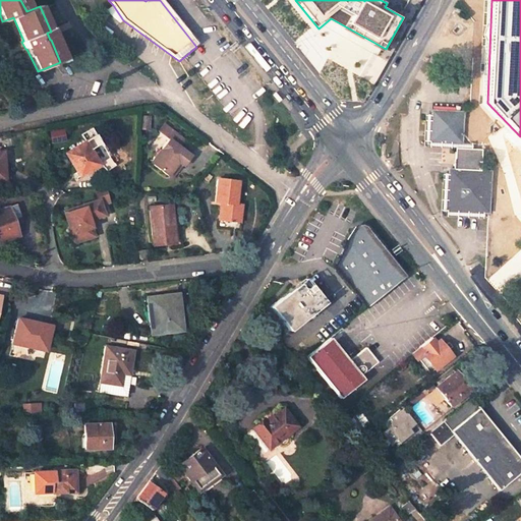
[(106,11),(119,23),(123,20),(113,5),(106,11)]
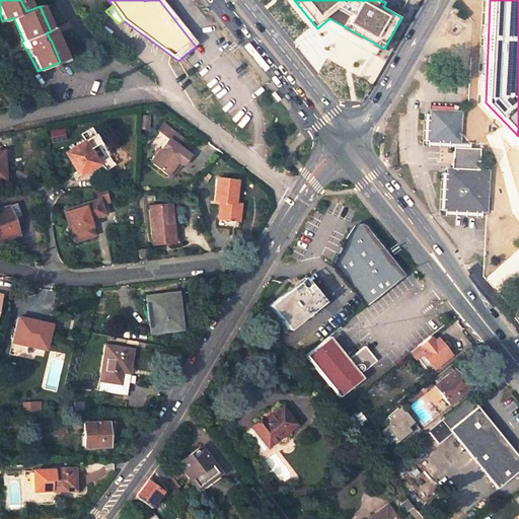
[(460,137),(461,112),(430,109),(430,115),(429,141),(465,143),(465,138),(460,137)]
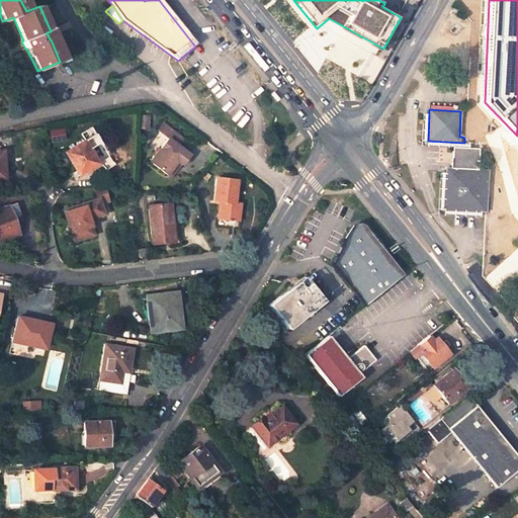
[(139,128),(148,128),(149,116),(140,115),(139,128)]
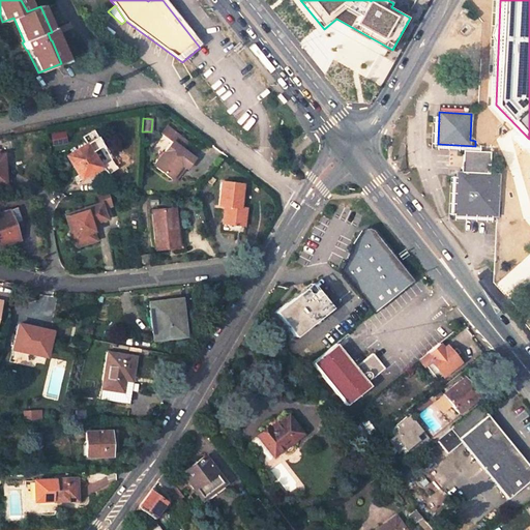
[(167,126),(162,134),(172,141),(154,166),(172,178),(181,166),(186,170),(195,158),(182,149),(188,142),(167,126)]
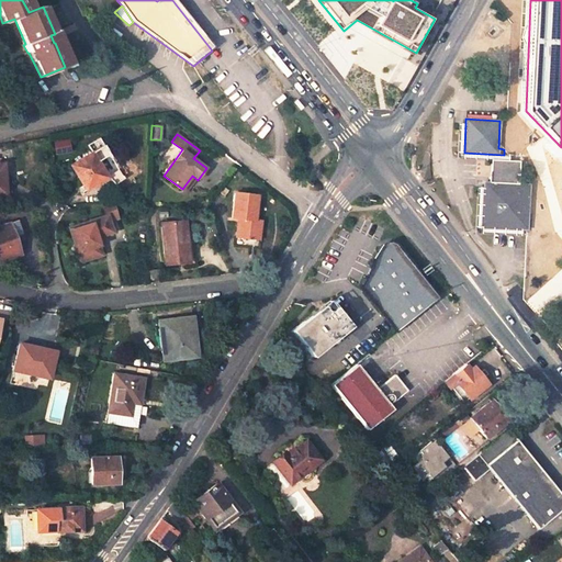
[(108,177),(92,153),(70,165),(87,190),(108,177)]
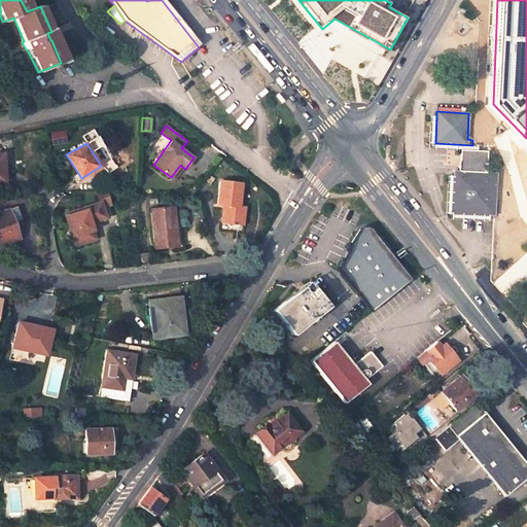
[(486,173),(487,151),(478,151),(465,150),(465,172),(459,171),(455,171),(454,176),(453,213),(490,215),(495,215),(496,173),(486,173)]
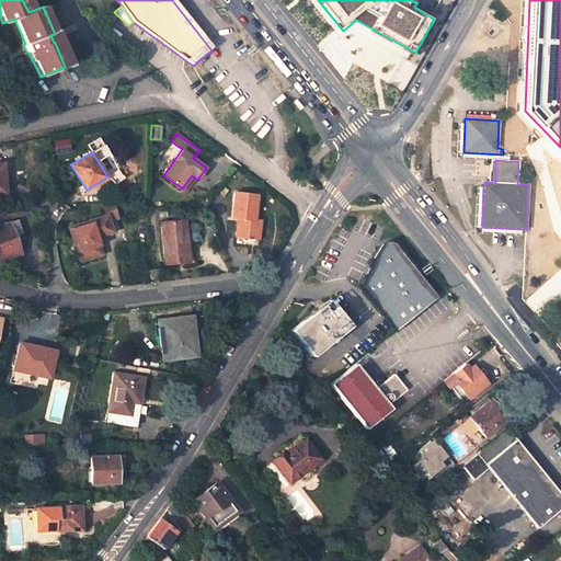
[(258,195),(235,193),(232,218),(239,219),(239,221),(238,222),(236,237),(259,239),(261,220),(254,220),(258,195)]
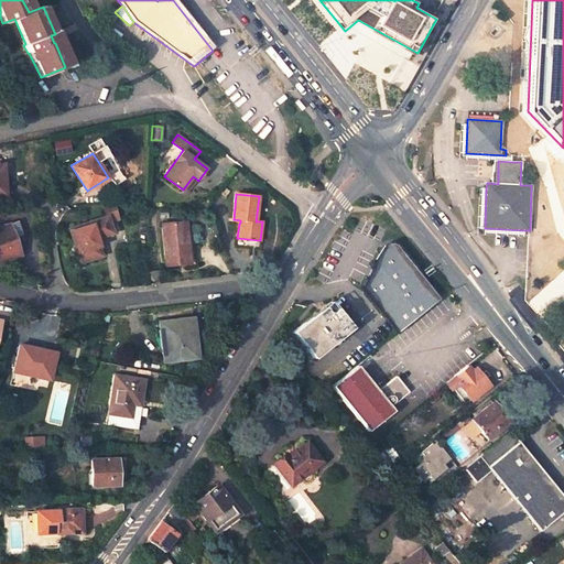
[(116,203),(105,204),(108,215),(110,224),(121,220),(116,203)]
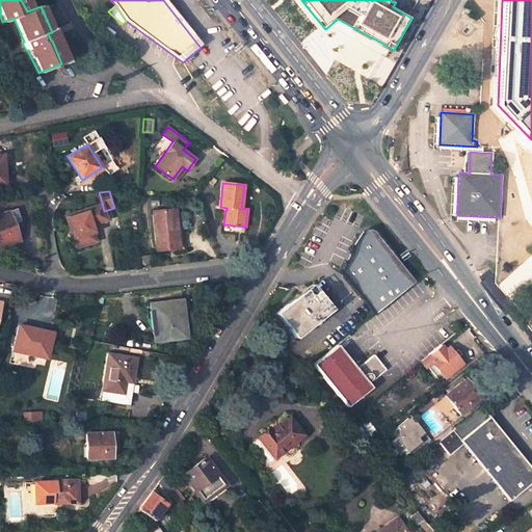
[(104,211),(102,203),(65,215),(75,248),(96,241),(91,227),(98,225),(99,221),(107,218),(104,211)]
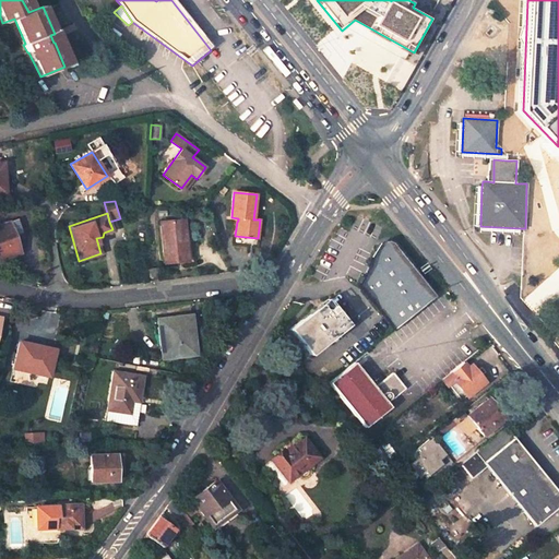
[(16,219),(0,226),(0,258),(20,252),(14,238),(23,235),(16,219)]
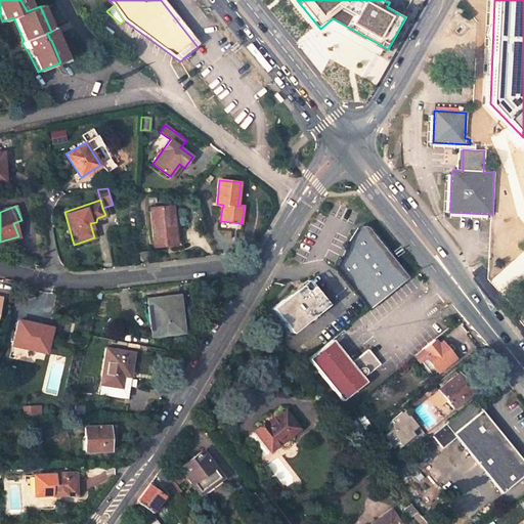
[(150,209),(155,247),(175,245),(173,215),(172,207),(150,209)]
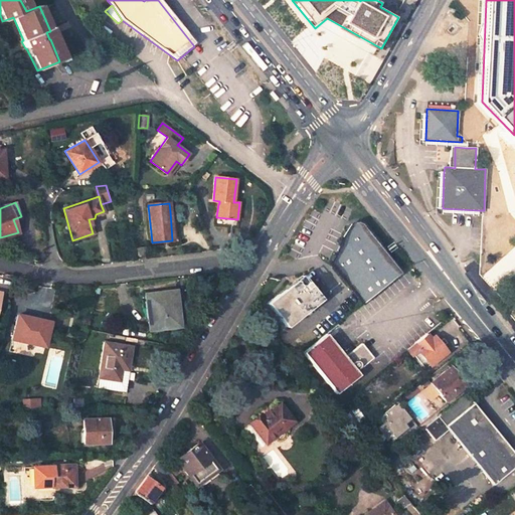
[(178,242),(175,211),(170,211),(172,240),(173,242),(178,242)]
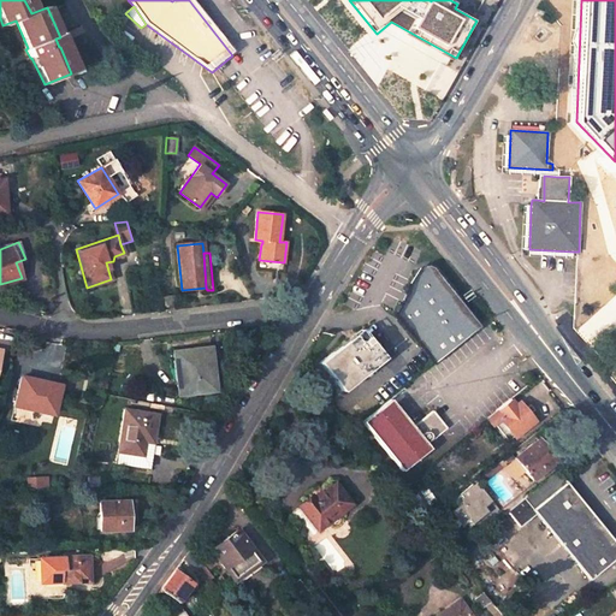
[(483,326),(436,266),(431,265),(427,265),(425,265),(422,267),(419,271),(415,277),(413,280),(410,288),(407,300),(397,313),(436,363),(483,326)]
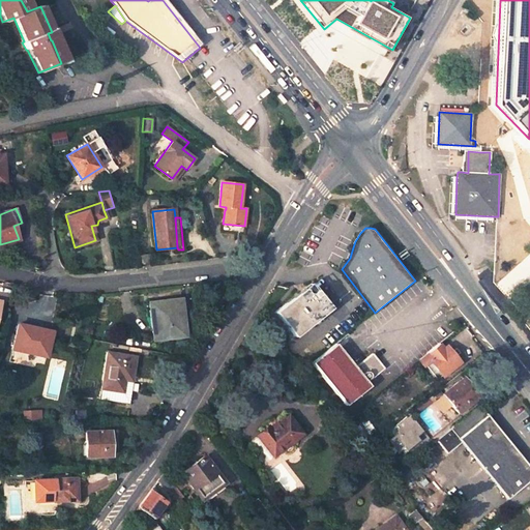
[(141,255),(142,264),(150,263),(149,254),(141,255)]
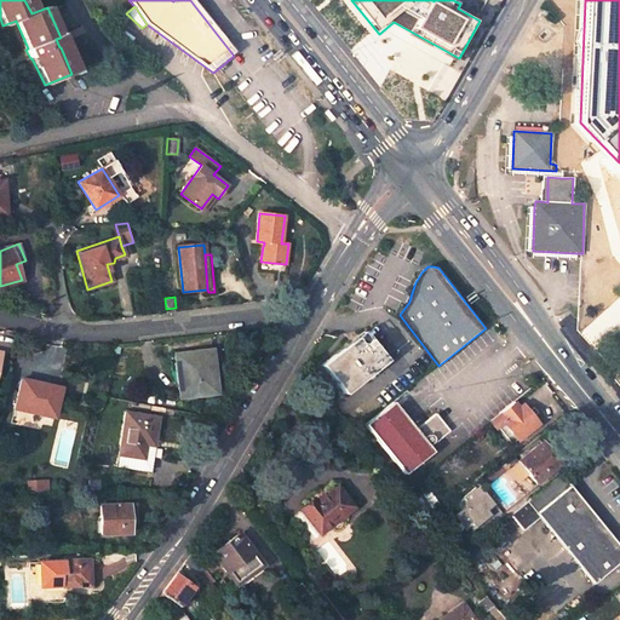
[(363,332),(356,338),(362,346),(369,340),(363,332)]
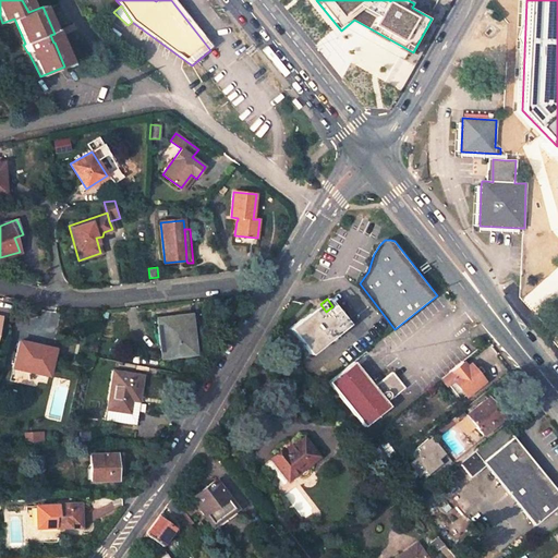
[(311,355),(348,325),(332,306),(326,312),(320,304),(290,329),(311,355)]
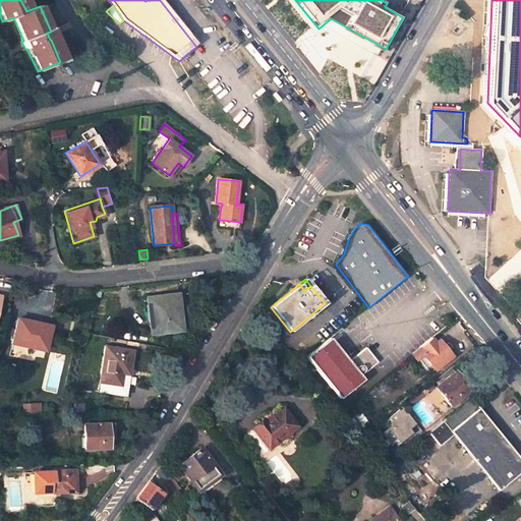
[(148,297),(153,334),(180,330),(177,303),(180,303),(179,294),(148,297)]
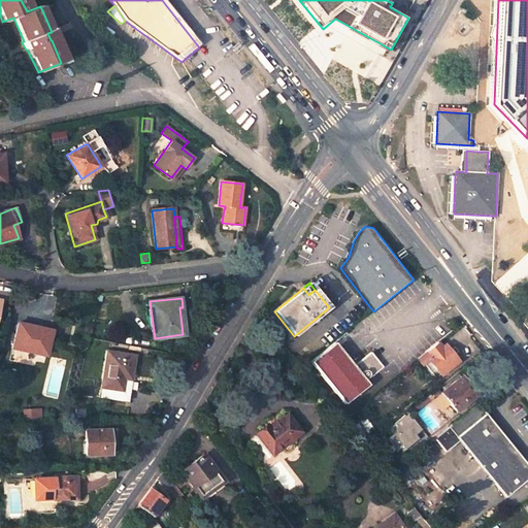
[(19,323),(13,348),(37,354),(43,328),(19,323)]
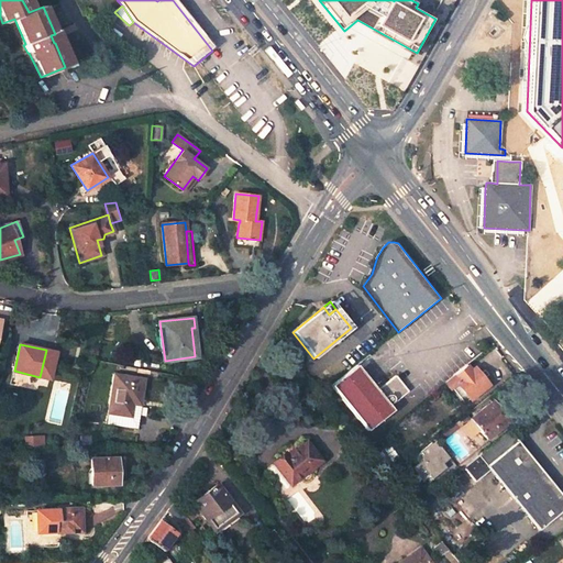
[(377,388),(365,374),(359,364),(332,385),(366,429),(393,407),(389,404),(408,389),(395,373),(377,388)]
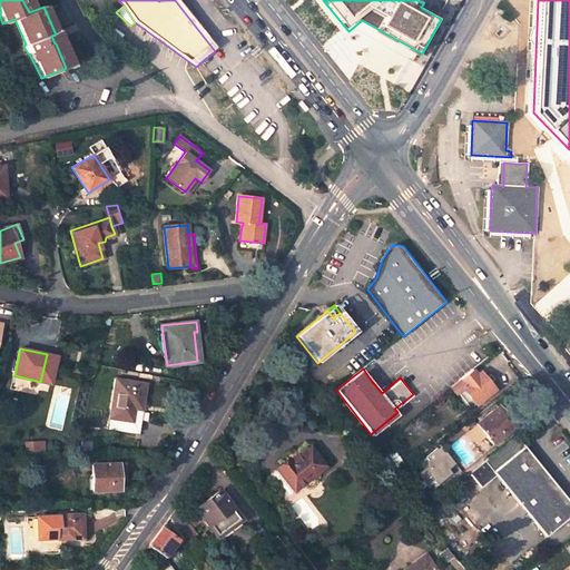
[(462,386),(477,404),(493,390),(479,373),(477,374),(472,370),(460,380),(453,384),(458,390),(462,386)]
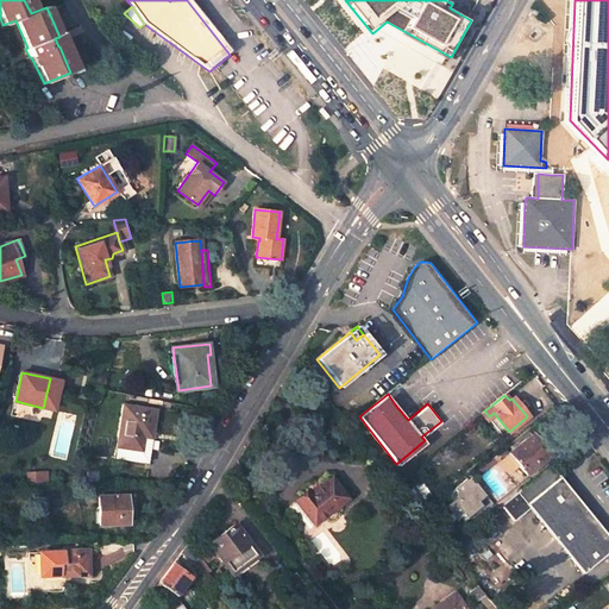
[(124,405),(114,457),(146,463),(156,409),(124,405)]
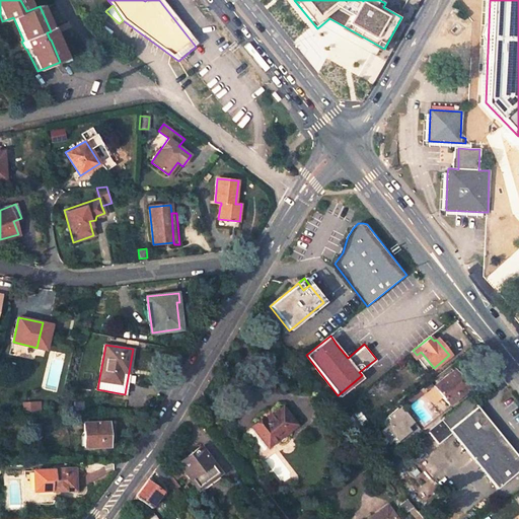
[(444,396),(450,404),(468,388),(463,382),(466,379),(457,369),(454,371),(453,370),(435,385),(436,387),(444,396)]
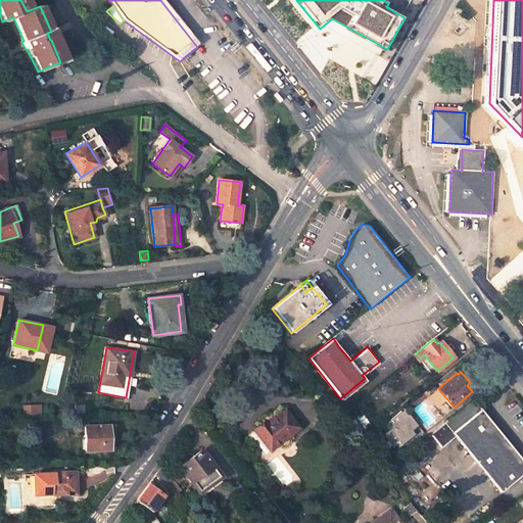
[(447,399),(439,390),(431,397),(438,407),(447,399)]
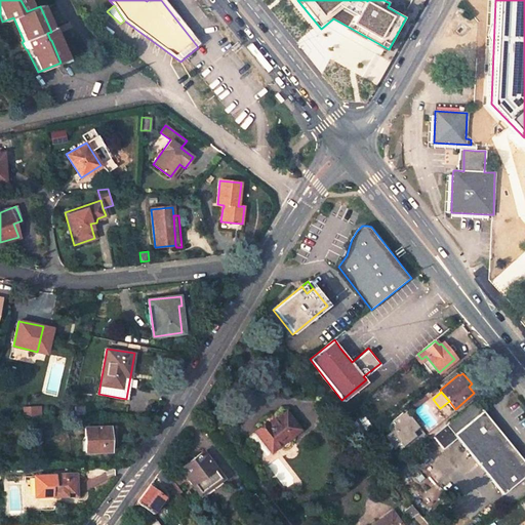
[(430,398),(427,395),(412,407),(415,410),(430,398)]
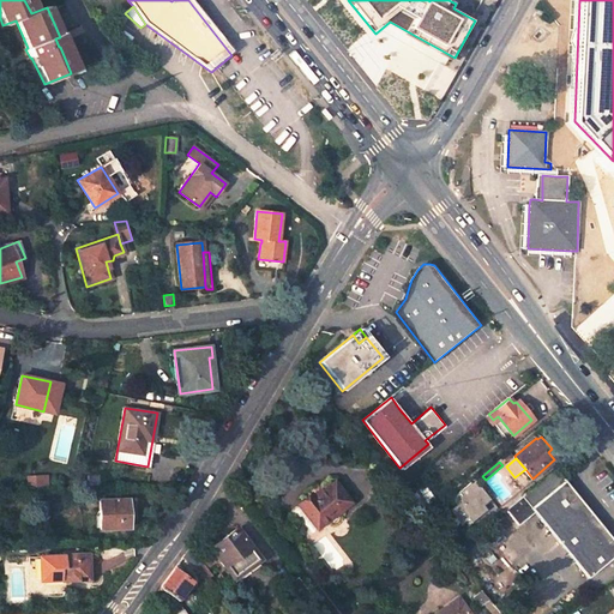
[(613,555),(613,540),(557,468),(523,495),(588,577),(613,555)]
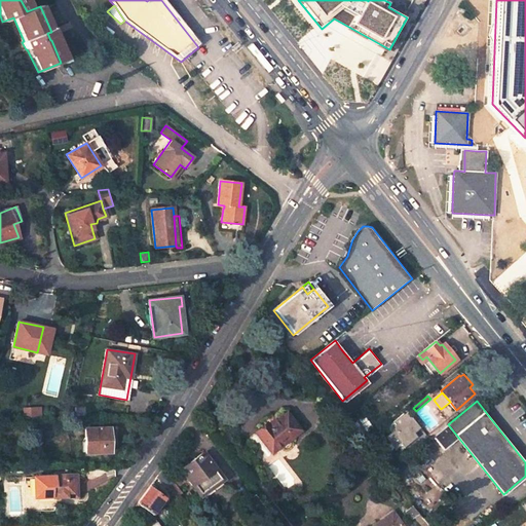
[(35,407),(25,408),(26,420),(35,419),(35,407)]
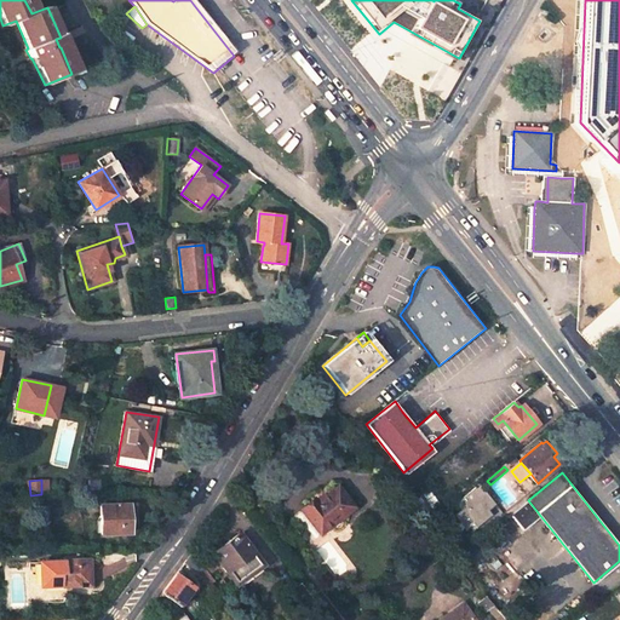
[(491,514),(486,509),(494,503),(477,484),(454,504),(474,528),(491,514)]
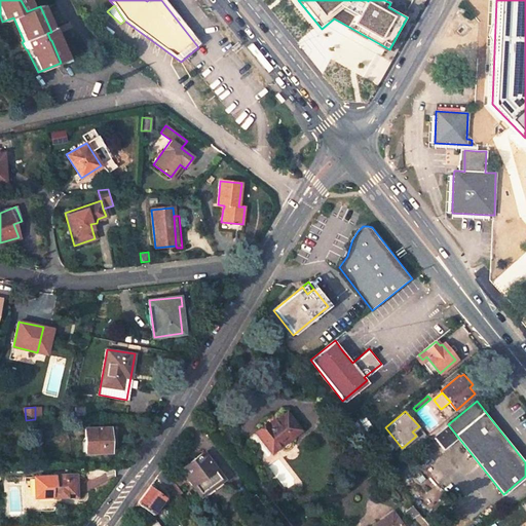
[(267,424),(257,433),(273,452),(284,444),(283,443),(299,428),(287,413),(283,413),(277,417),(277,420),(269,426),(267,424)]
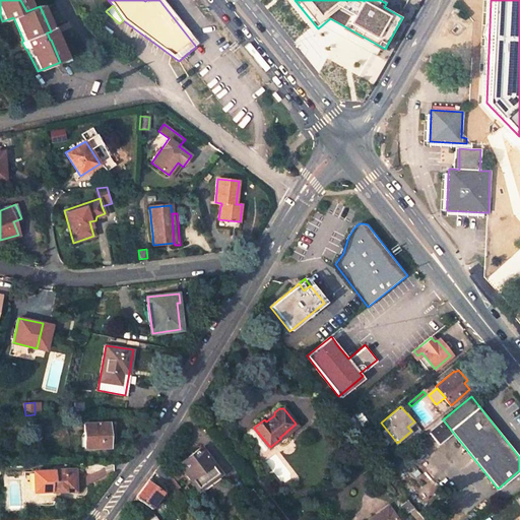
[(358,418),(350,411),(344,416),(351,424),(358,418)]
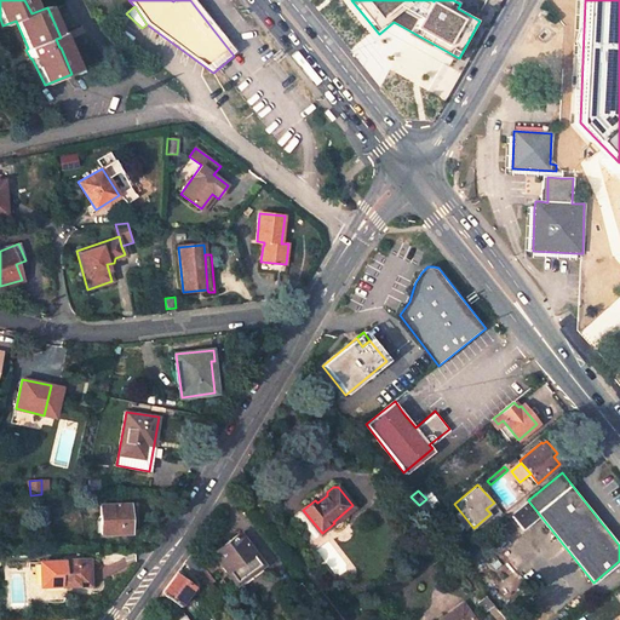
[(430,505),(426,499),(419,505),(424,511),(430,505)]
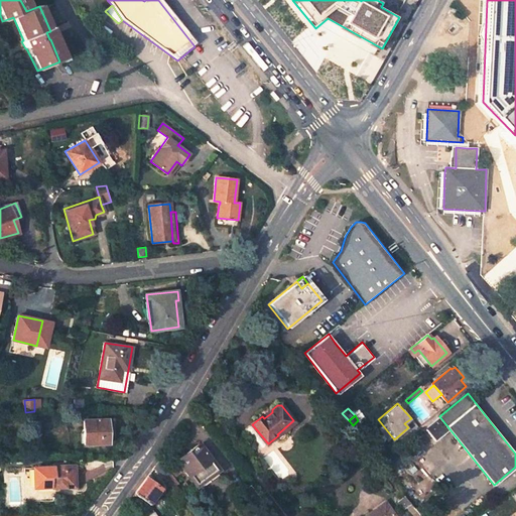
[(84,421),(85,444),(108,443),(107,434),(113,434),(112,419),(84,421)]
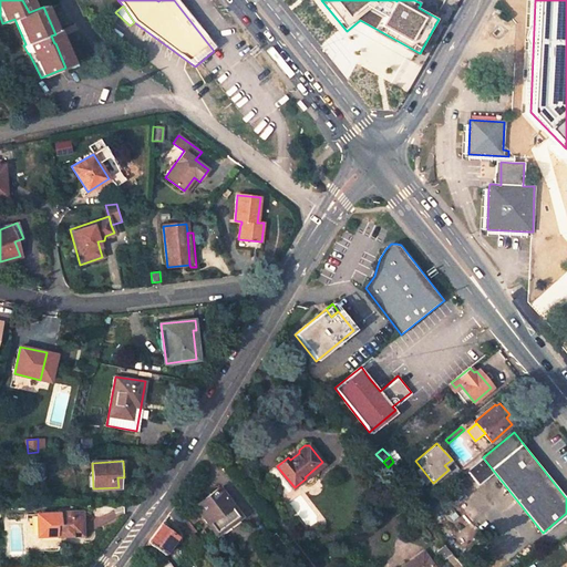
[(391,472),(398,466),(393,462),(388,467),(391,472)]
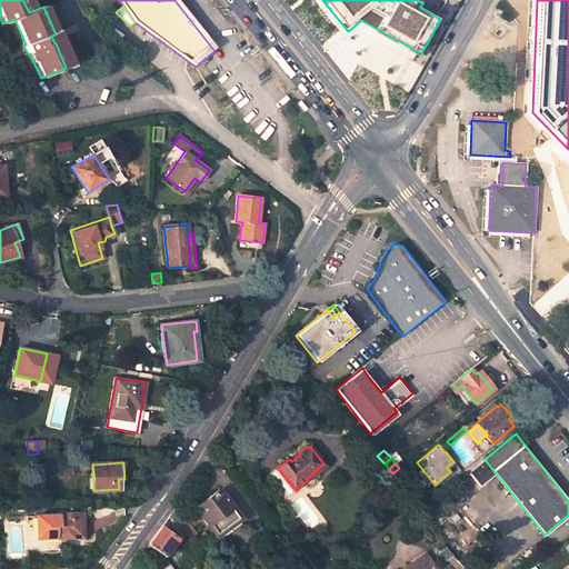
[(233,508),(220,490),(185,516),(192,527),(202,519),(207,525),(209,525),(217,536),(240,519),(232,509),(233,508)]
